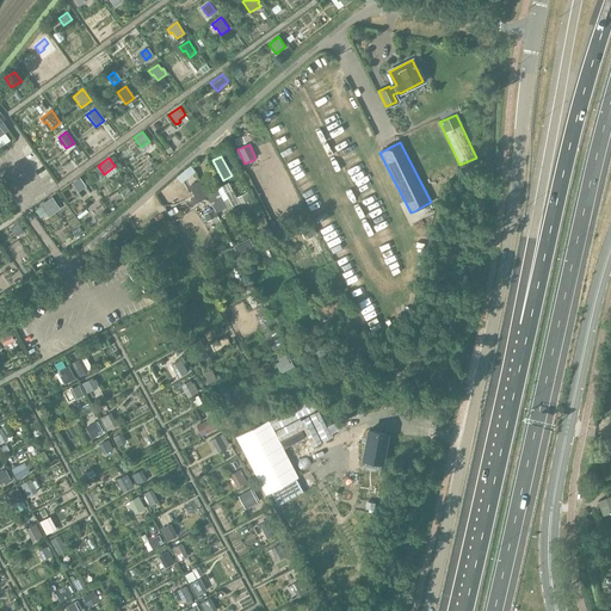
[(184,170),(187,174),(195,170),(191,165),(184,170)]
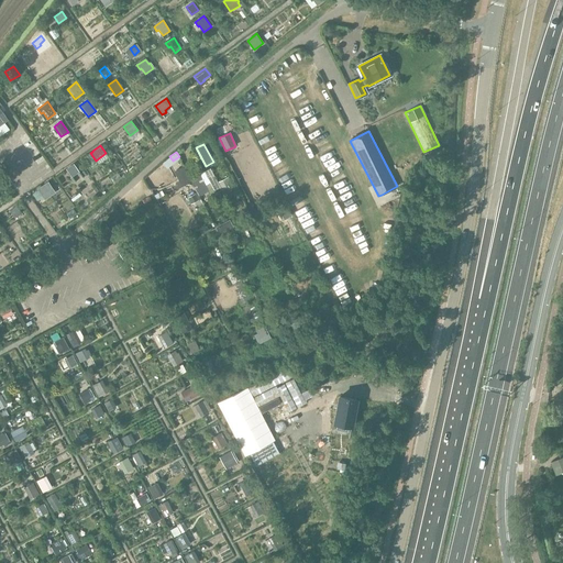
[(228,170),(222,159),(217,162),(222,173),(228,170)]
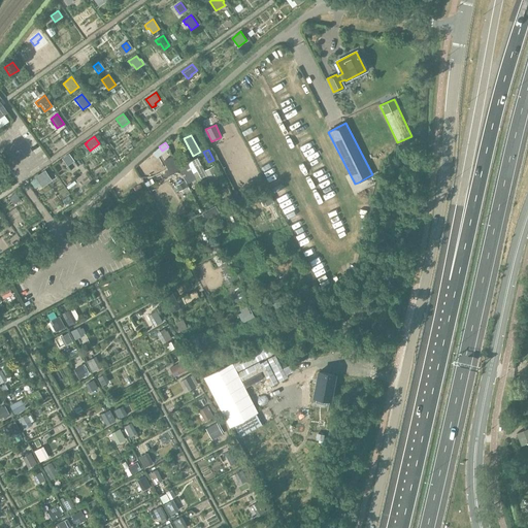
[(74,161),(69,153),(62,159),(67,166),(74,161)]
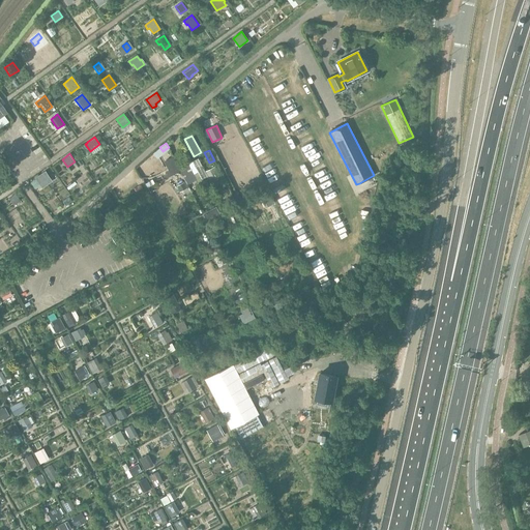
[(165,172),(168,177),(179,171),(172,156),(164,160),(168,170),(165,172)]
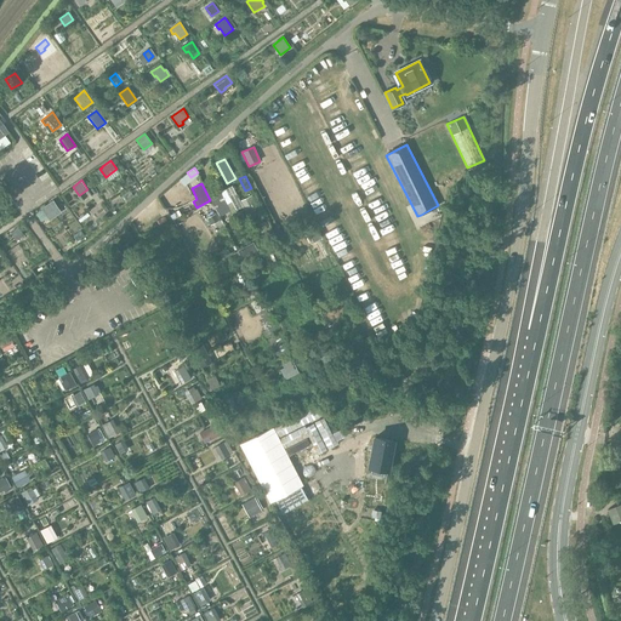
[(232,212),(244,206),(240,201),(233,186),(224,189),(221,192),(218,187),(208,193),(210,198),(211,200),(215,206),(217,212),(220,216),(231,211),(232,212)]
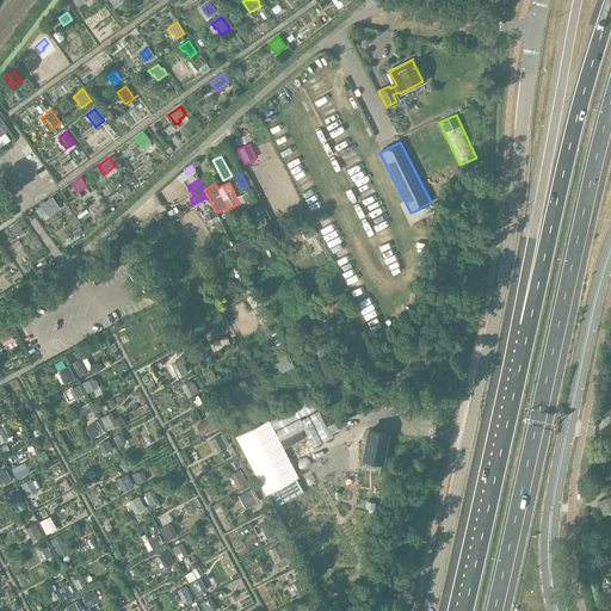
[(247,192),(236,198),(240,203),(245,214),(255,209),(247,192)]
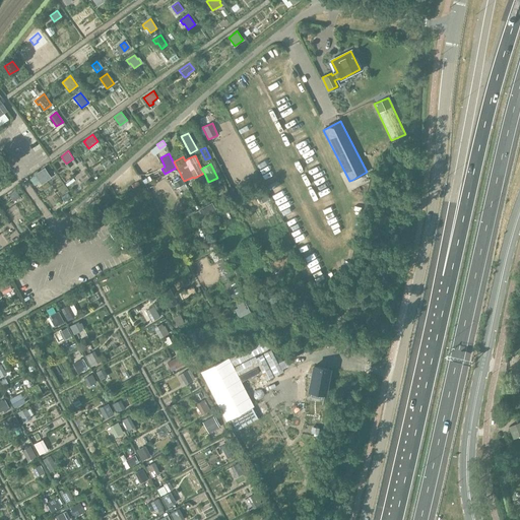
[(42,185),(51,178),(44,168),(35,175),(42,185)]
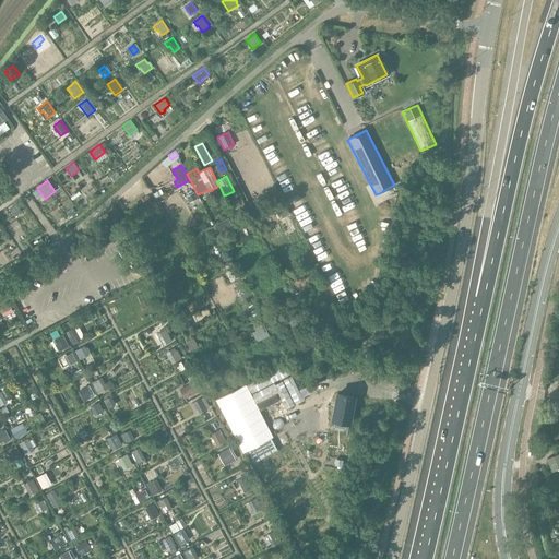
[(189,203),(198,199),(193,192),(186,195),(189,203)]
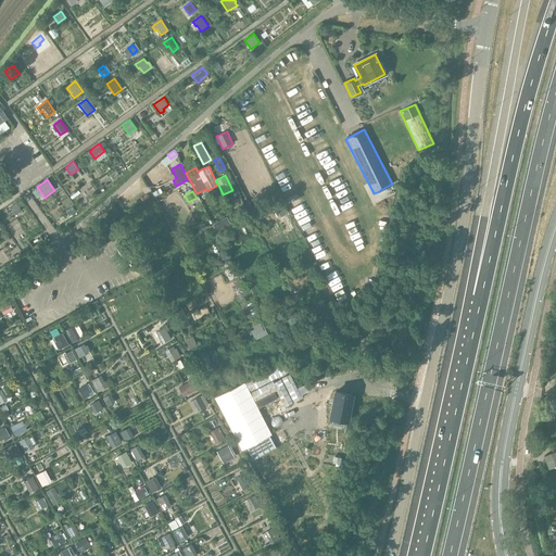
[(22,210),(15,202),(9,207),(14,215),(22,210)]
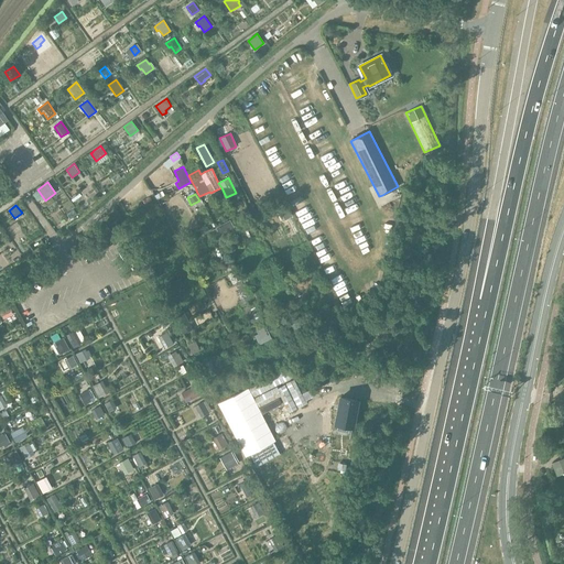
[(292,216),(288,207),(280,210),(284,219),(292,216)]
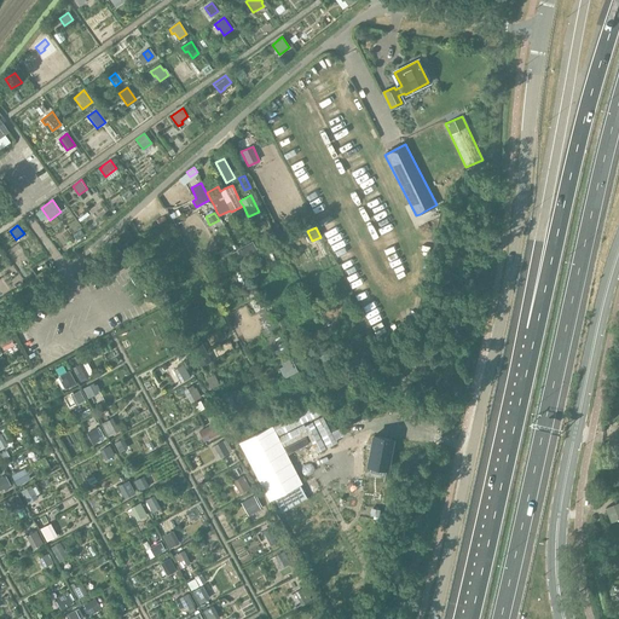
[(143,260),(148,258),(139,241),(133,244),(143,260)]
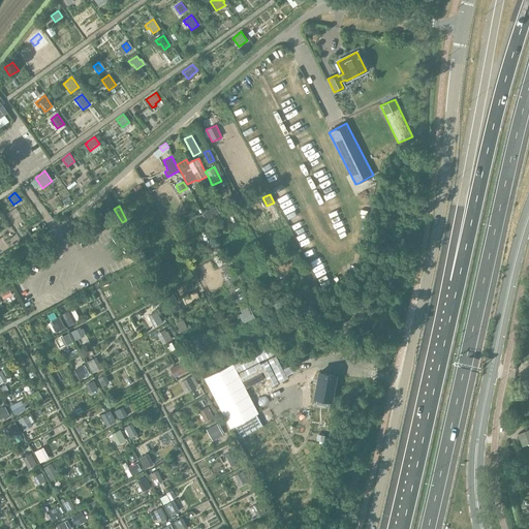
[(203,213),(208,223),(221,216),(215,206),(203,213)]
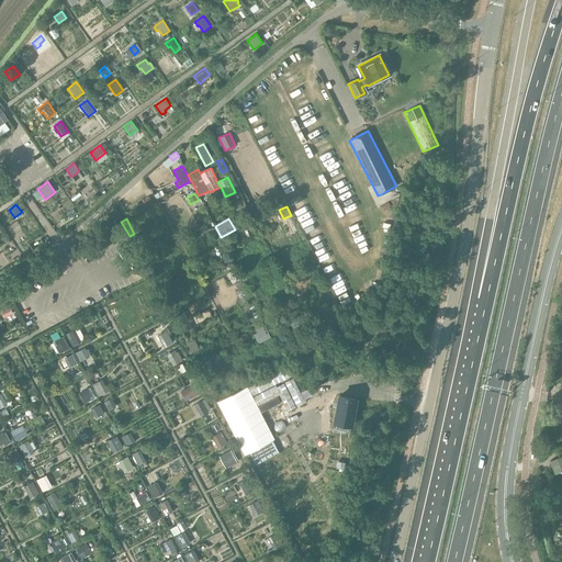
[(205,225),(198,228),(201,234),(209,231),(205,225)]
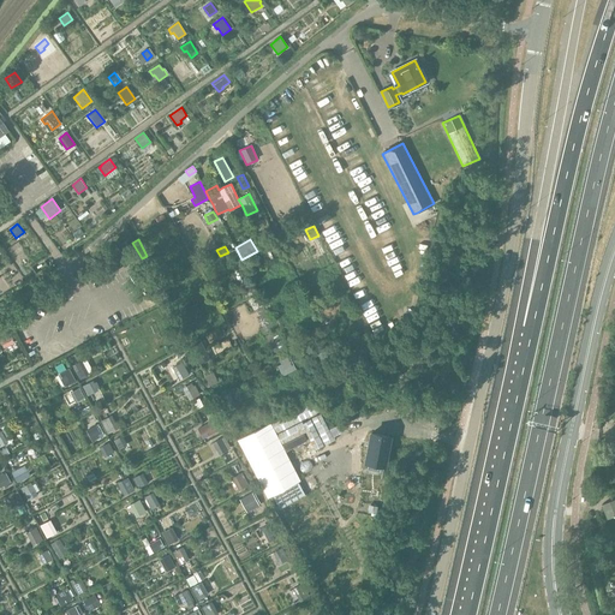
[(242,260),(236,248),(230,251),(237,263),(242,260)]
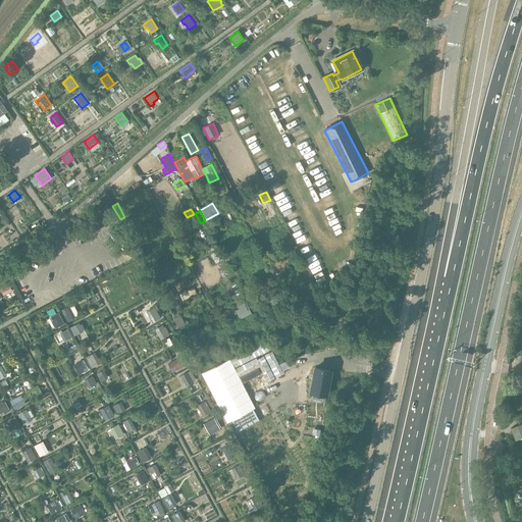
[(203,227),(198,229),(203,241),(208,238),(203,227)]
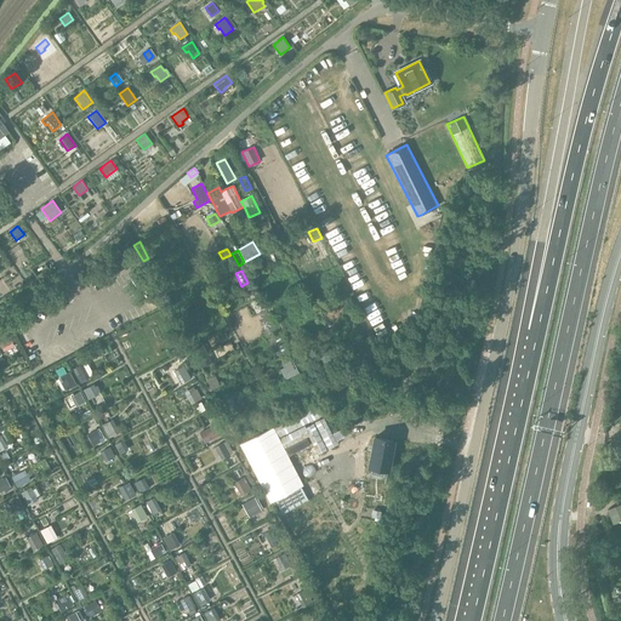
[(256,284),(260,291),(268,286),(265,279),(256,284)]
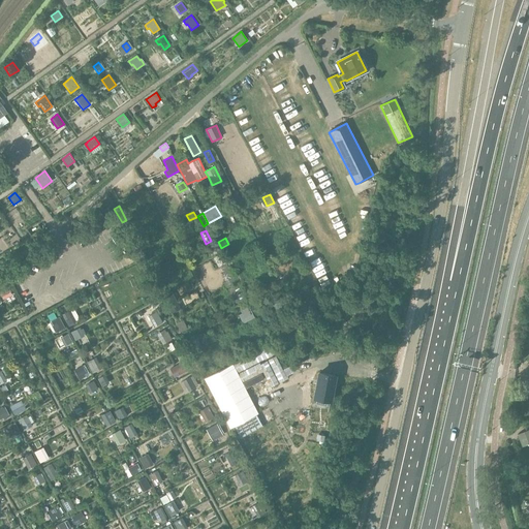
[(212,255),(220,250),(217,244),(208,249),(212,255)]
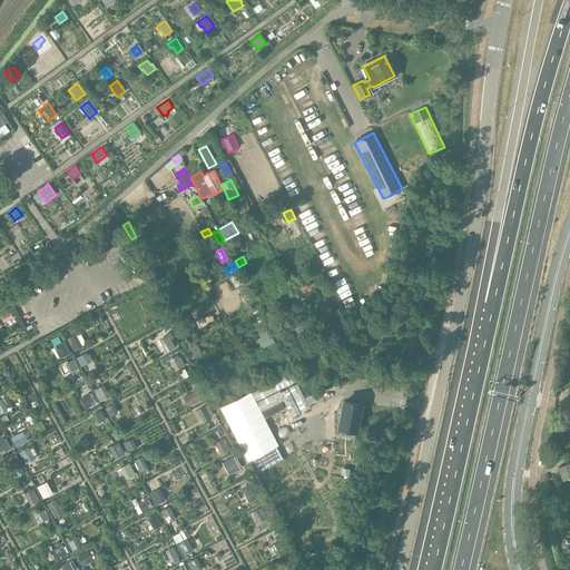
[(229,276),(235,287),(234,287),(245,308),(255,303),(244,283),(243,283),(238,273),(229,276)]
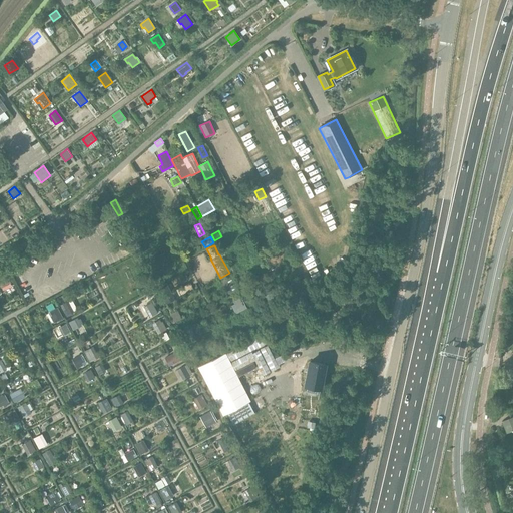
[(225,264),(229,272),(230,274),(237,270),(232,261),(225,264)]
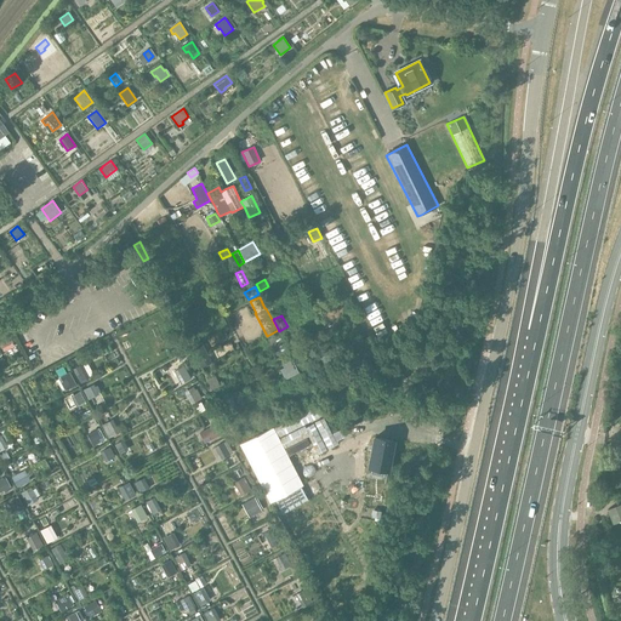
[(360,315),(351,319),(358,332),(366,328),(360,315)]
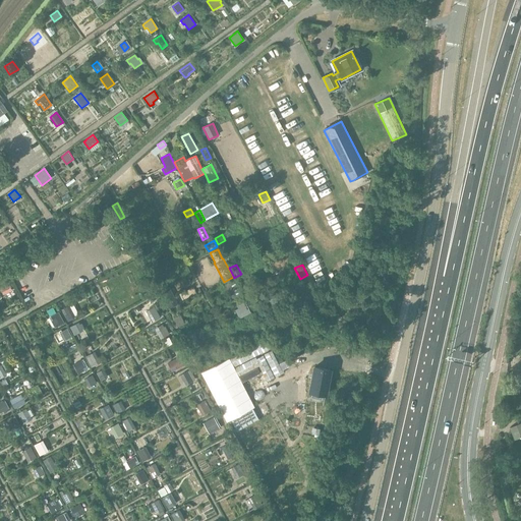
[(0,291),(0,292),(11,287),(6,278),(0,281),(0,291)]
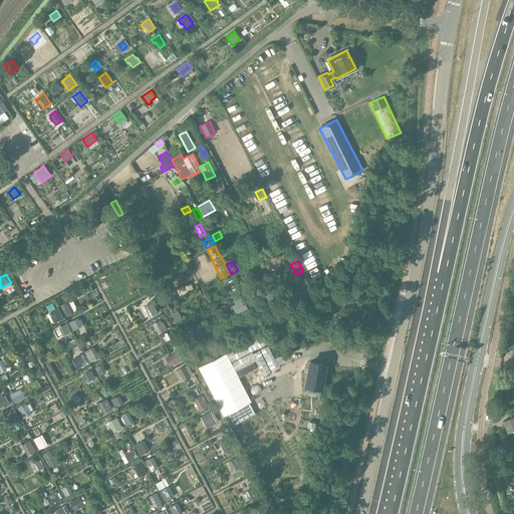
[(237,290),(230,275),(222,280),(229,294),(237,290)]
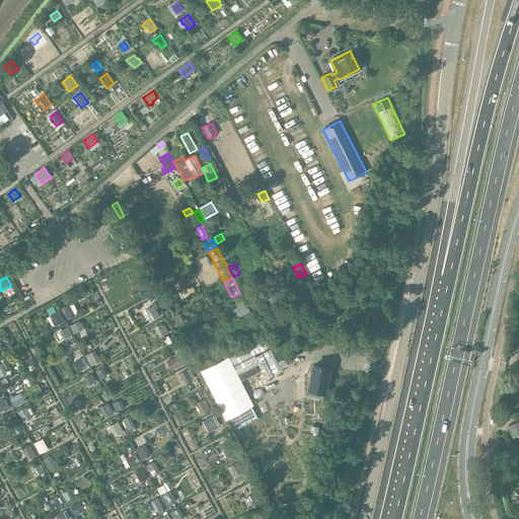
[(159,290),(163,298),(167,308),(176,303),(168,285),(159,290)]
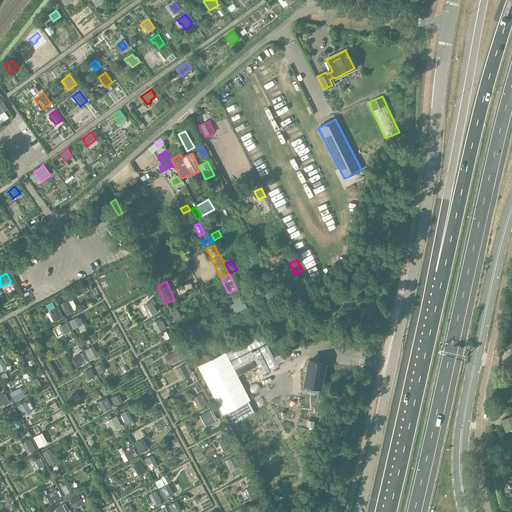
[(310,285),(301,290),(305,298),(314,292),(310,285)]
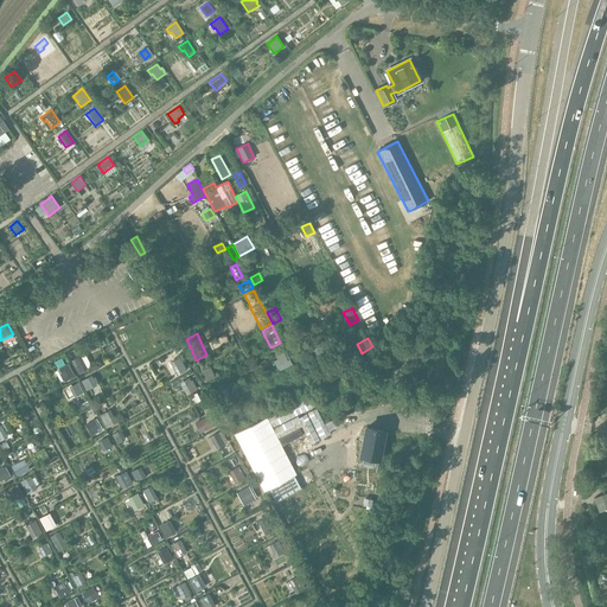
[(278,359),(282,369),(292,364),(286,351),(275,356),(278,359)]
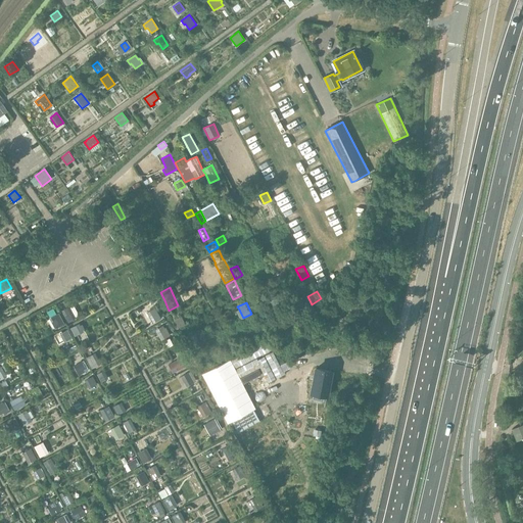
[(55,311),(52,305),(46,308),(49,314),(55,311)]
